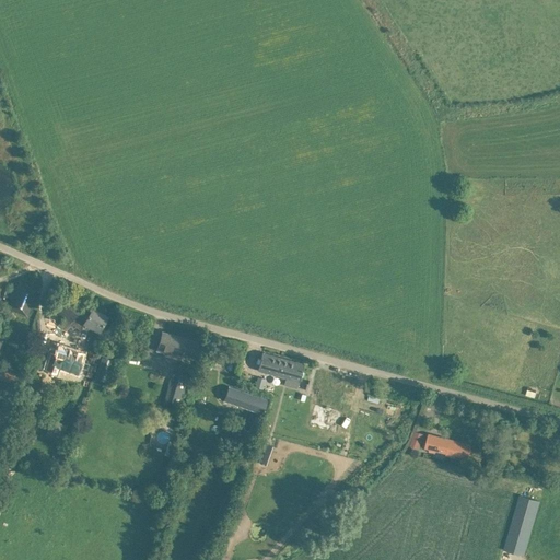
[(11,288),(7,298),(11,299),(7,307),(25,316),(36,292),(18,283),(14,289),(11,288)]
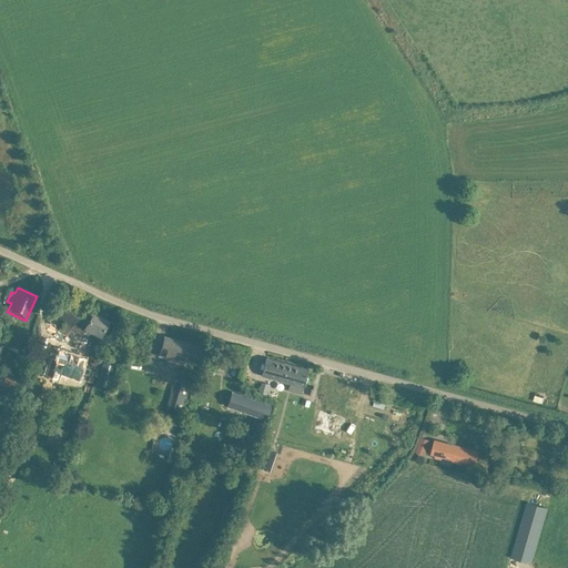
[(60,308),(54,314),(64,322),(62,324),(59,330),(67,336),(71,331),(73,328),(81,334),(84,331),(85,328),(101,337),(102,335),(108,325),(107,325),(109,321),(93,312),(90,317),(67,300),(60,308)]
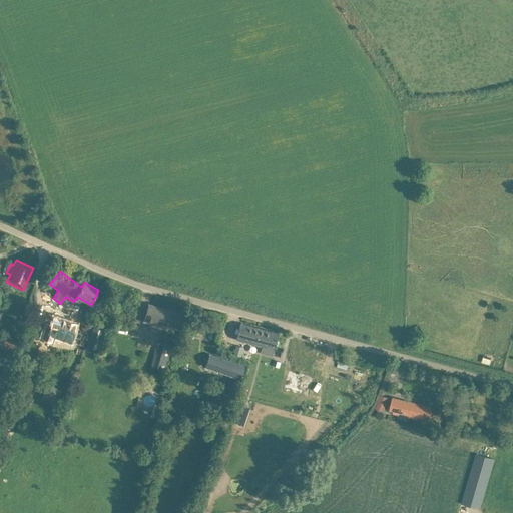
[(121,299),(116,317),(125,320),(130,303),(121,299)]
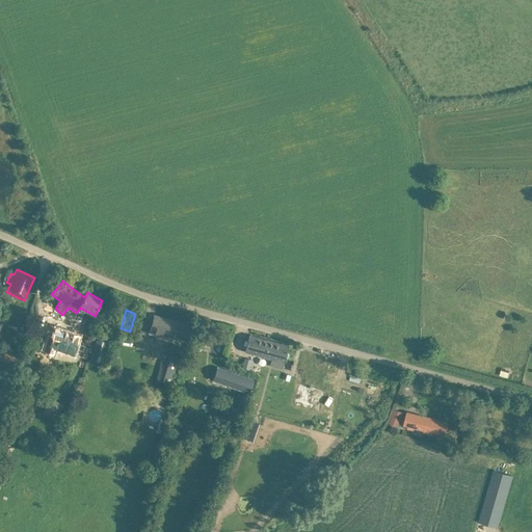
[(167,337),(184,341),(188,324),(154,315),(149,333),(167,338),(167,337)]
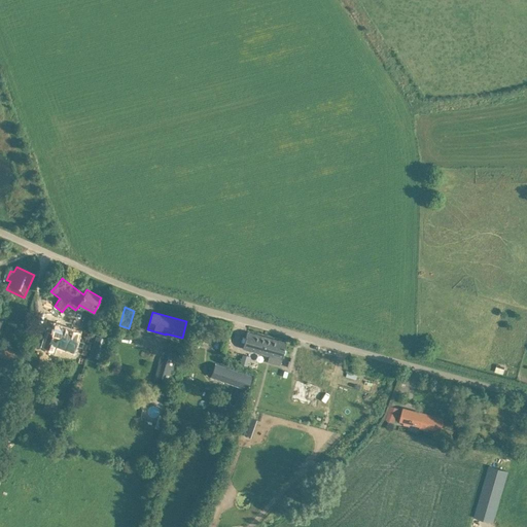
[(61,327),(56,325),(53,332),(47,331),(42,347),(53,350),(55,345),(72,350),(77,332),(76,331),(72,330),(65,328),(65,327),(61,326),(61,327)]
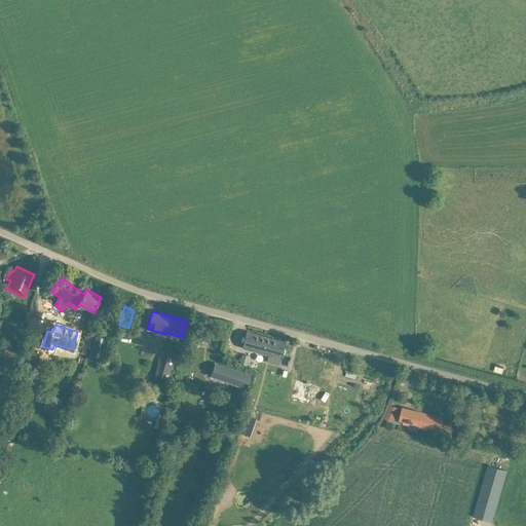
[(280,358),(286,342),(246,331),(241,347),(280,358)]
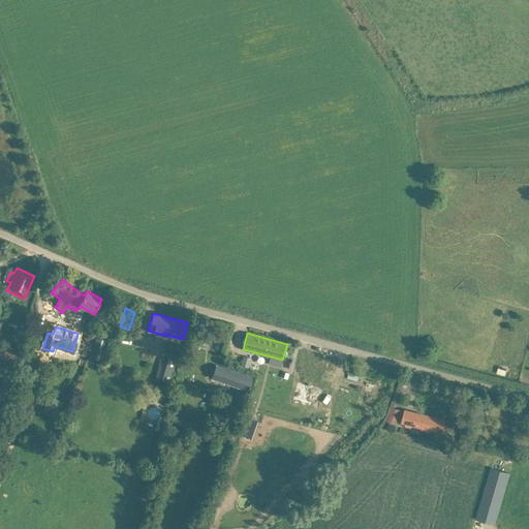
[(99,362),(107,341),(96,337),(89,358),(99,362)]
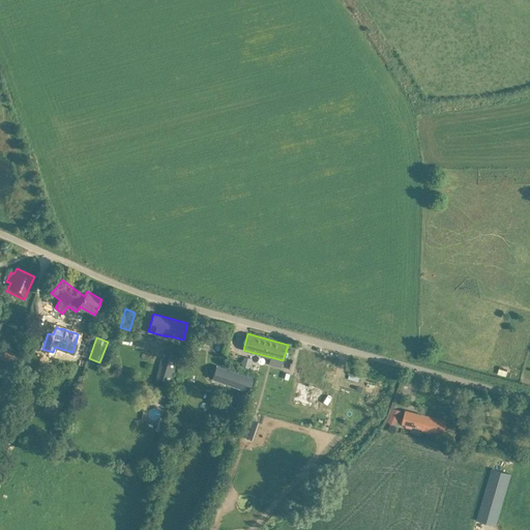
[(170,382),(180,349),(168,346),(162,366),(159,366),(155,378),(170,382)]
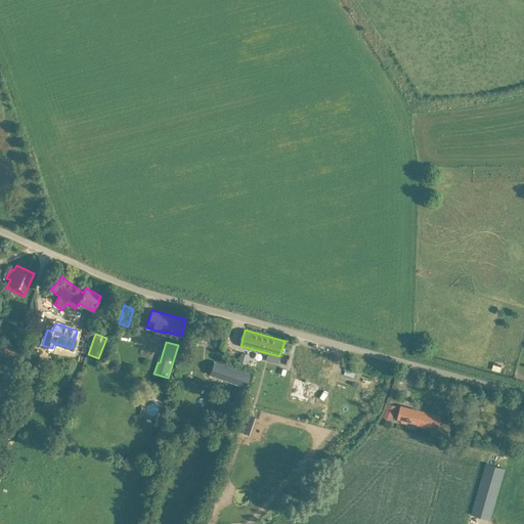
[(209,359),(219,363),(222,355),(212,351),(209,359)]
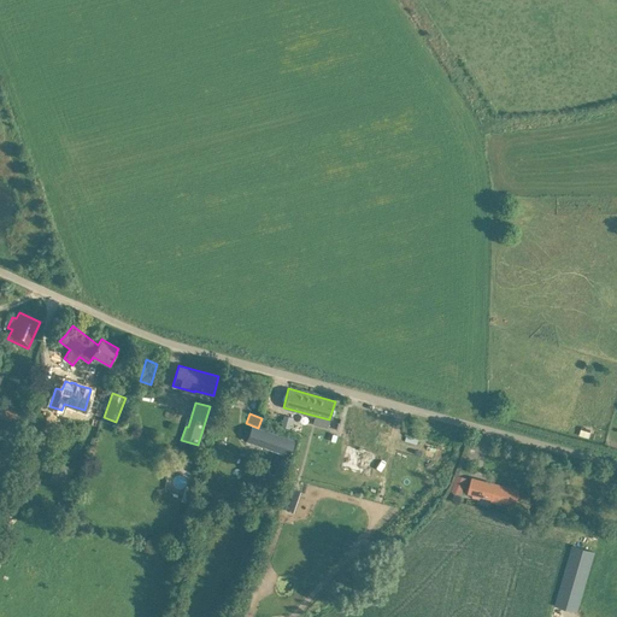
[(283,416),(280,427),(288,429),(292,418),(283,416)]
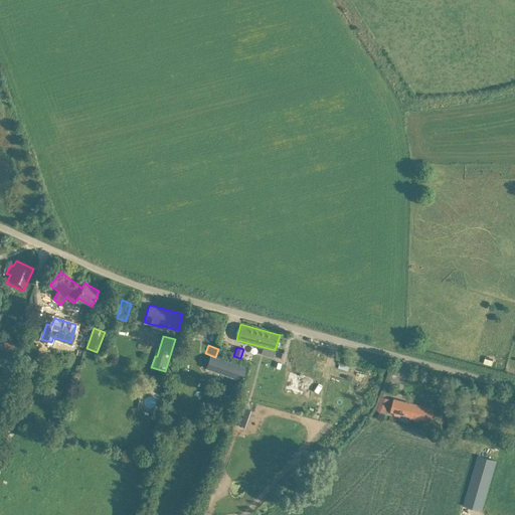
[(245,367),(210,355),(206,369),(241,380),(242,376),(243,377),(243,375),(242,375),(245,367)]
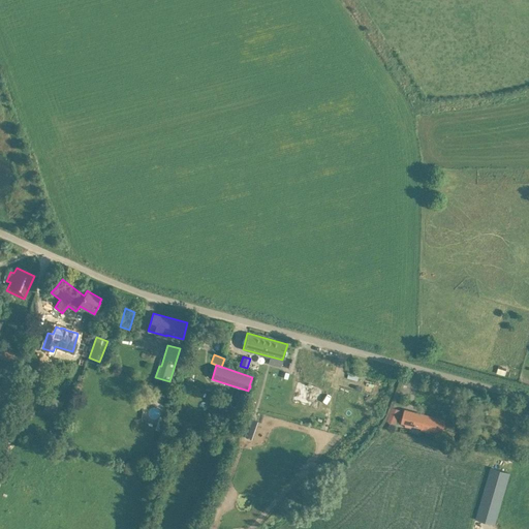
[(387,422),(395,424),(399,410),(393,408),(387,422)]
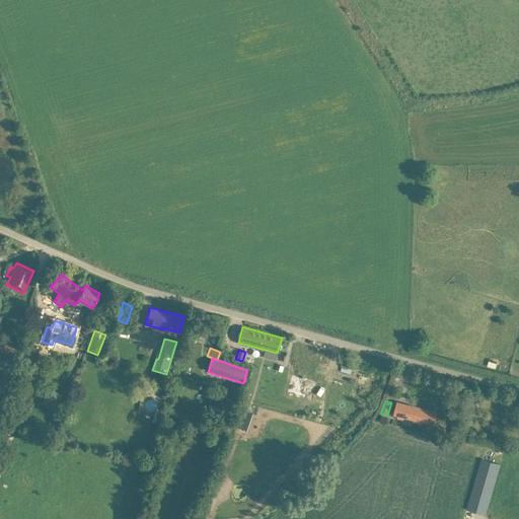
[(436,412),(397,401),(394,415),(397,416),(397,419),(403,420),(404,418),(414,420),(413,423),(421,425),(422,422),(427,424),(427,426),(433,427),(436,412)]
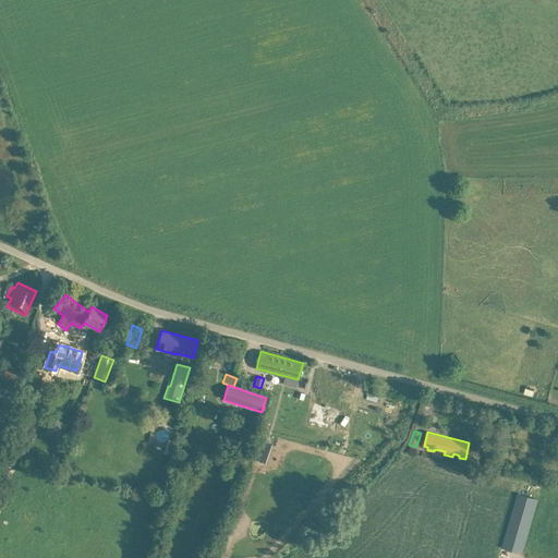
[(496,462),(494,468),(506,472),(507,465),(496,462)]
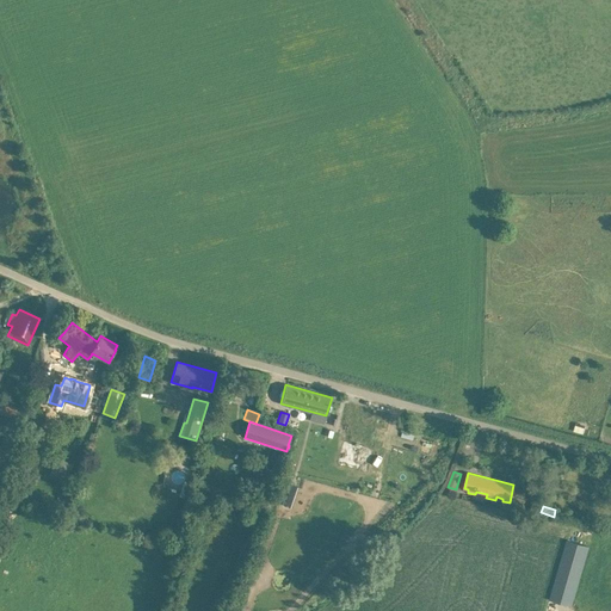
[(588,548),(568,542),(550,600),(571,606),(588,548)]
